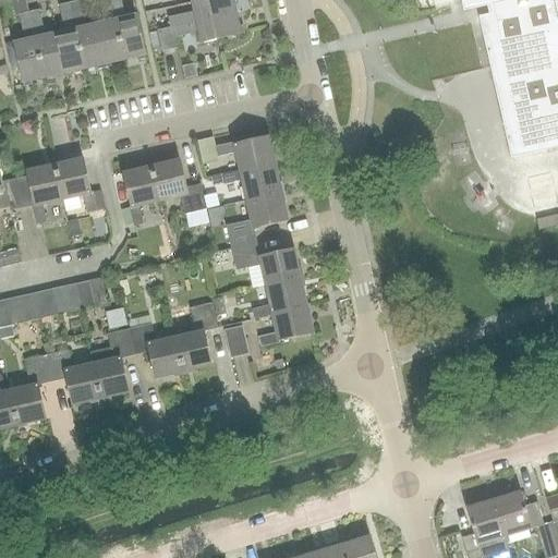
[(99,0),(105,23),(95,25),(105,68),(111,67),(110,63),(124,60),(110,0),(99,0)]
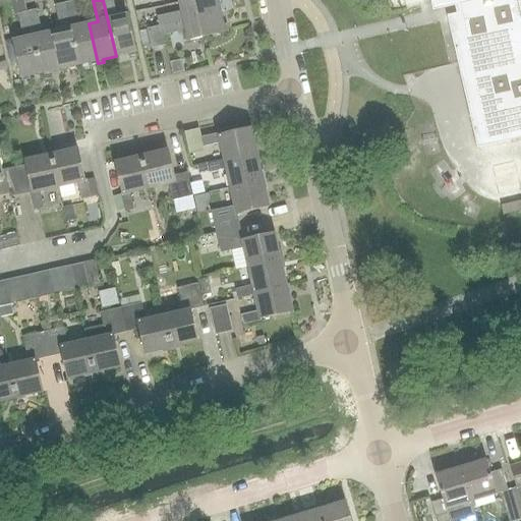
[(113,0),(103,0),(116,56),(127,54),(128,57),(135,55),(127,14),(117,16),(113,0)]
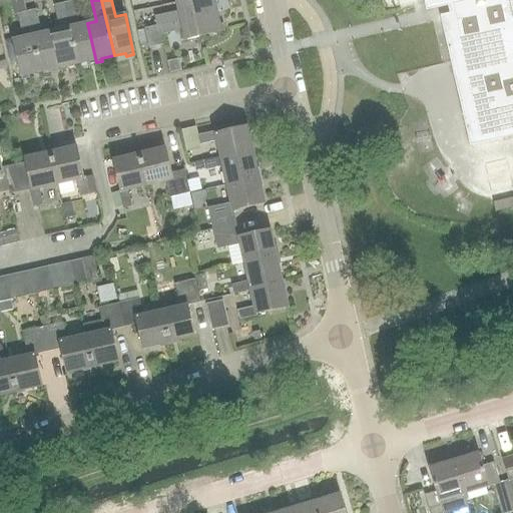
[(179,12),(155,18),(157,27),(217,13),(214,0),(215,0),(189,0),(177,3),(179,12)]
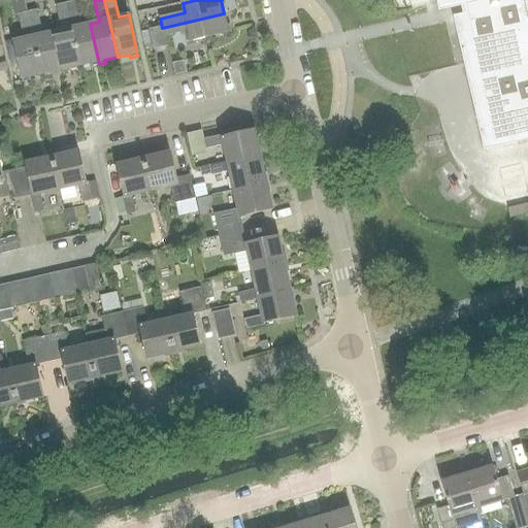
[(486,150),(527,139),(527,0),(437,0),(440,10),(462,5),(464,12),(455,15),(486,150)]
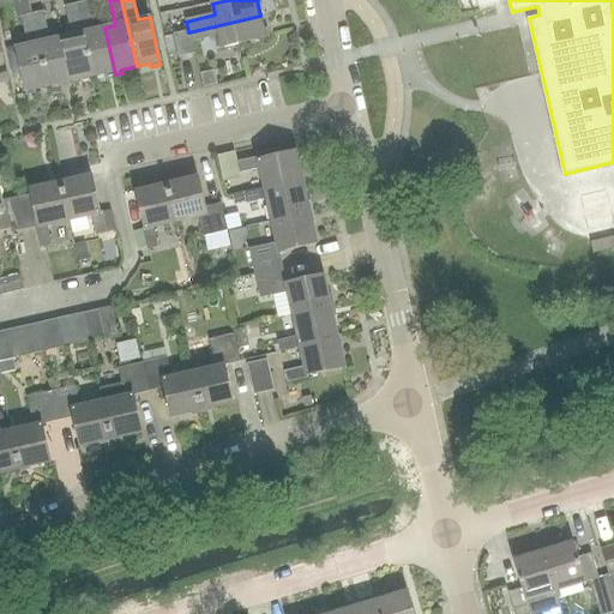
[(88,1),(77,4),(94,76),(106,73),(107,77),(115,74),(104,28),(94,30),(88,1)]
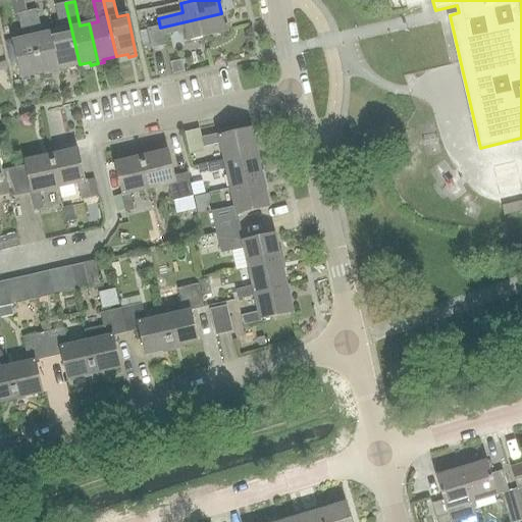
[(60,30),(51,32),(60,72),(66,70),(66,67),(80,64),(65,3),(55,5),(60,30)]
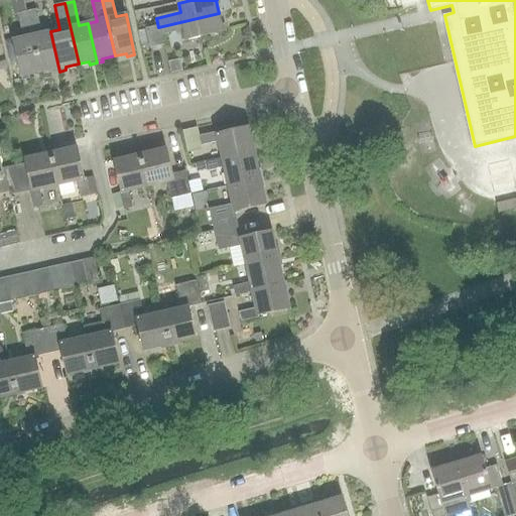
[(36,9),(26,11),(40,72),(52,70),(53,73),(59,72),(50,31),(41,33),(36,9)]
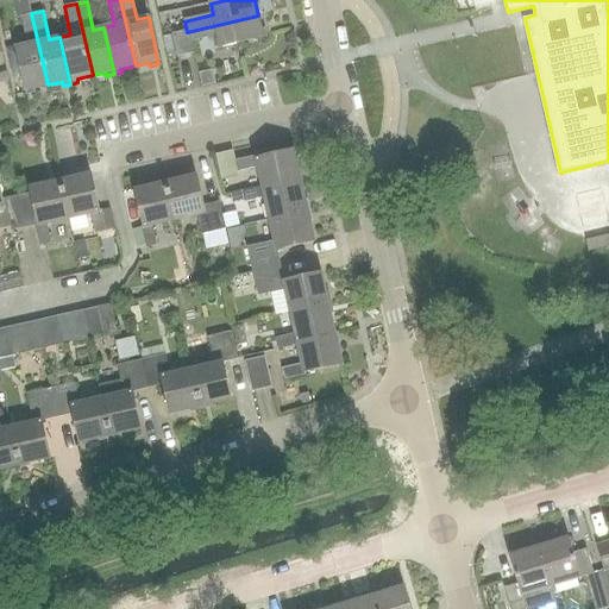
[(27,44),(16,46),(26,94),(33,92),(32,88),(48,85),(31,13),(22,16),(27,44)]
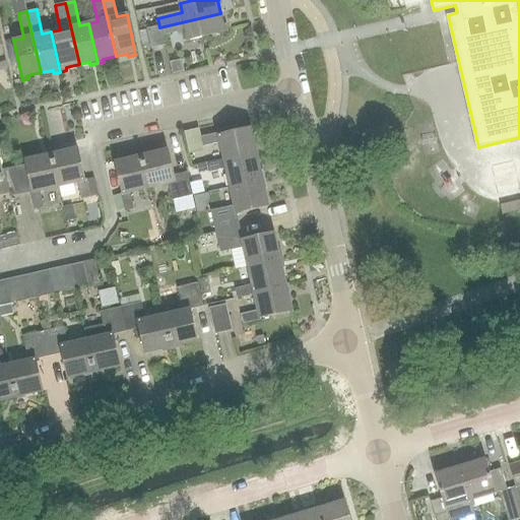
[(159,27),(146,30),(150,49),(165,46),(163,37),(181,33),(183,42),(229,31),(226,24),(223,24),(220,13),(159,27)]
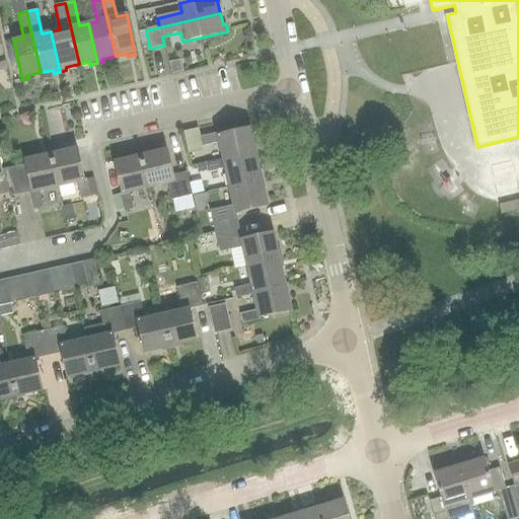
[(224,162),(256,155),(250,128),(219,135),(219,133),(201,137),(203,147),(220,143),(223,160),(224,162)]
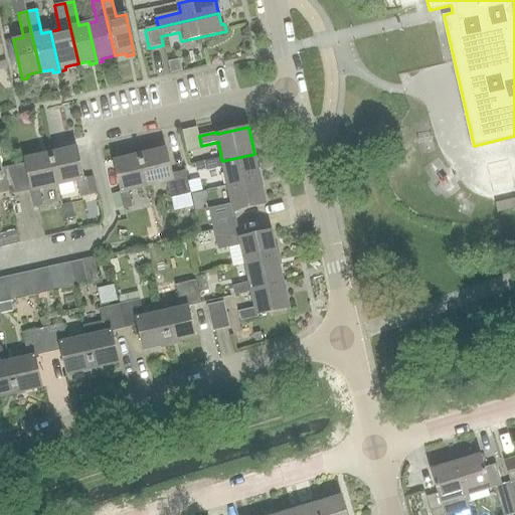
[(91,195),(87,178),(84,178),(77,147),(51,153),(58,185),(77,181),(81,197),(91,195)]
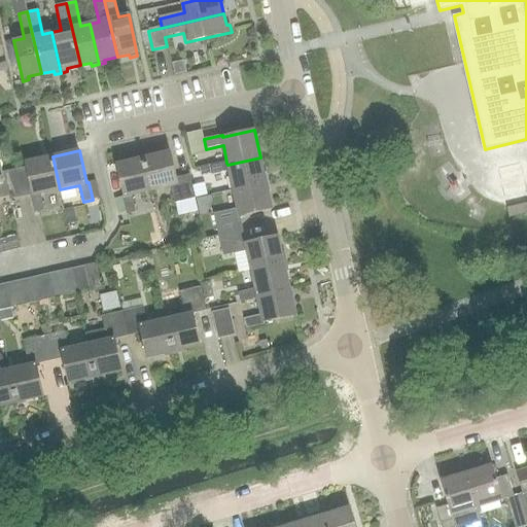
[(170,152),(144,157),(151,190),(171,186),(174,203),(195,198),(189,174),(176,177),(170,152)]
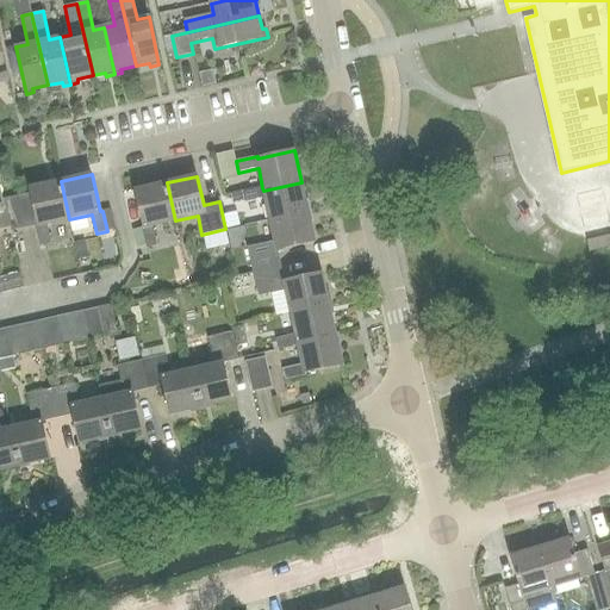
[(31,188),(32,194),(18,197),(25,228),(37,225),(42,247),(51,244),(47,224),(69,219),(61,181),(31,188)]
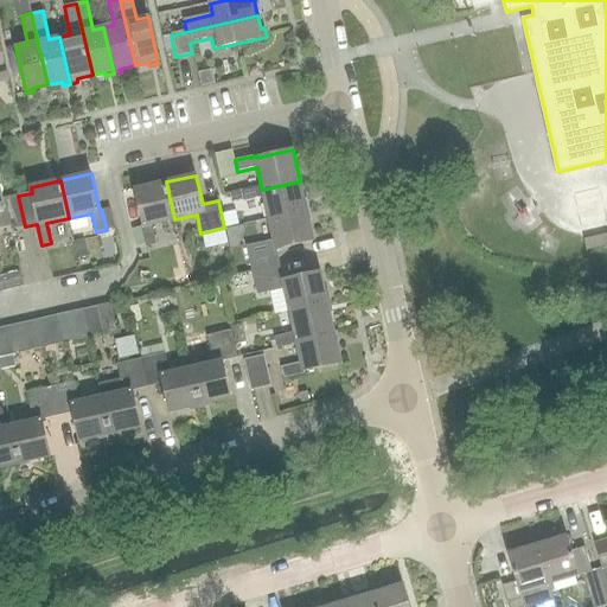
[(174,219),(166,181),(135,189),(144,225),(141,225),(146,246),(157,243),(153,224),(174,219)]
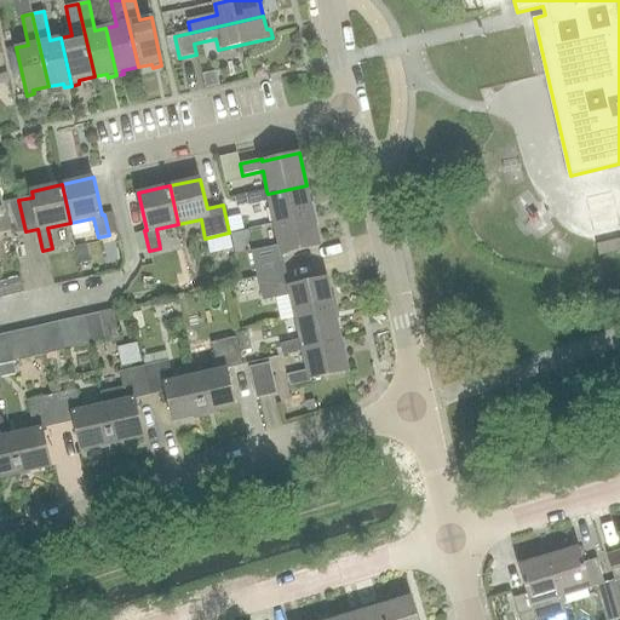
[(313,216),(306,185),(268,194),(267,191),(247,196),(250,207),(270,202),(275,224),(292,220),(313,216)]
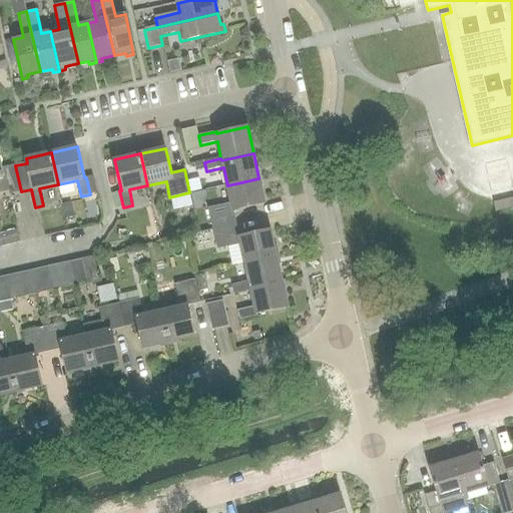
[(15,165),(3,168),(0,156),(0,187),(1,193),(10,191),(10,194),(21,191),(15,165)]
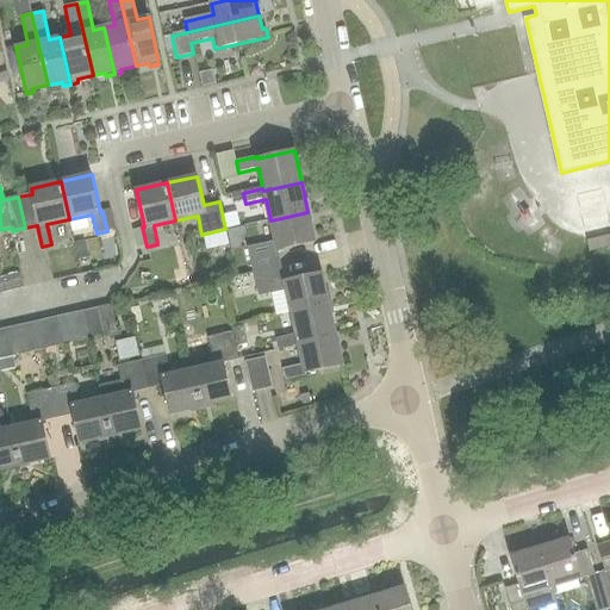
[(315,242),(307,212),(287,217),(271,221),(275,243),(249,249),(254,272),(281,266),(278,250),(315,242)]
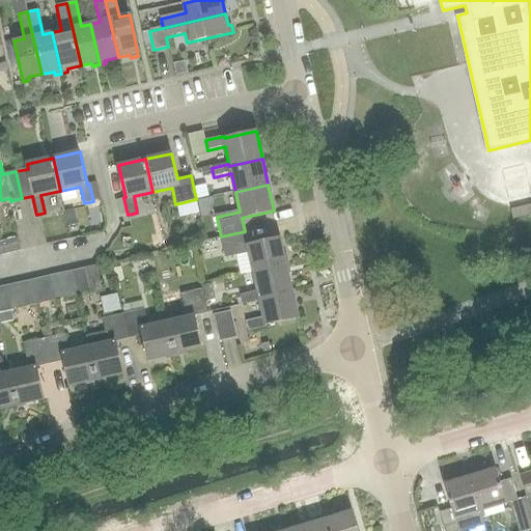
[(530,215),(530,204),(509,210),(512,220),(530,215)]
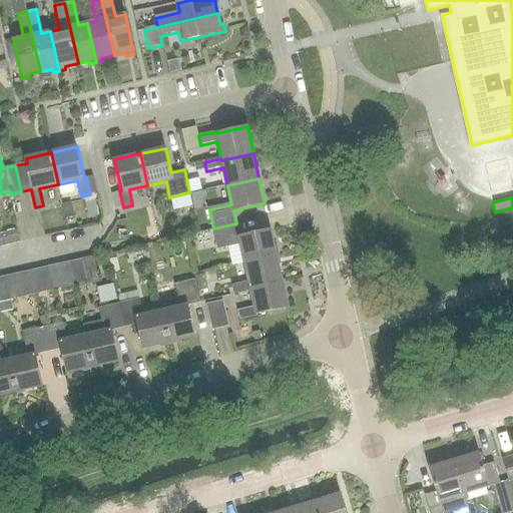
[(244,263),(277,255),(271,229),(239,236),(236,223),(213,228),(217,248),(240,243),(244,263)]
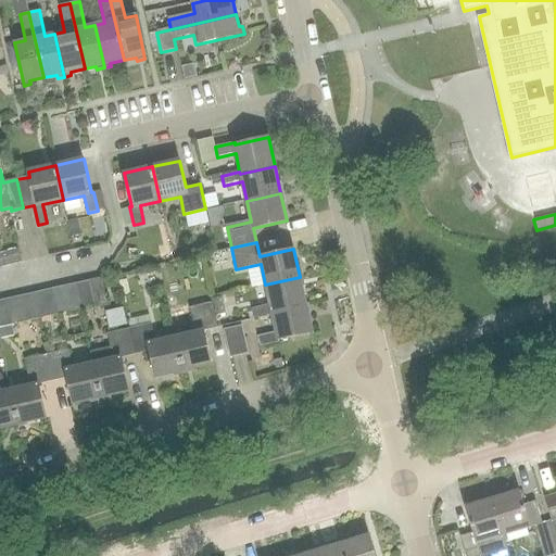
[(254,318),(272,314),(272,312),(305,304),(300,277),(265,285),(269,304),(252,307),(254,318)]
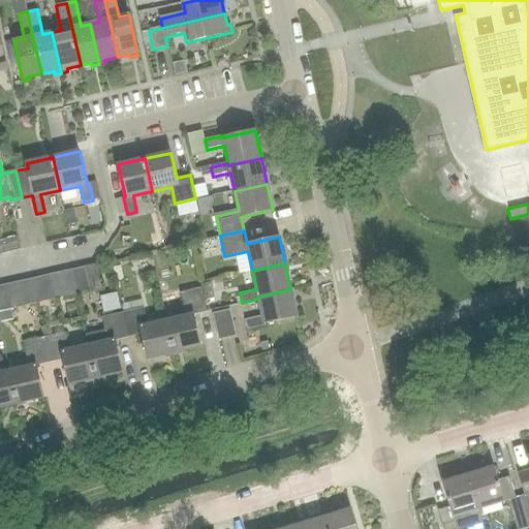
[(84,268),(90,291),(100,288),(95,265),(84,268)]
